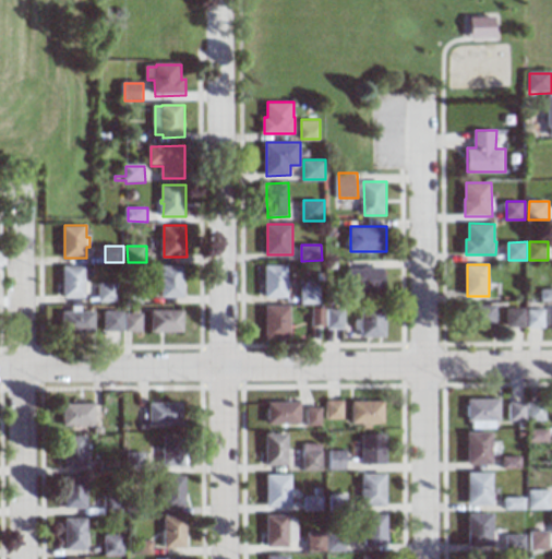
[(64,265),(86,265),(86,297),(64,298),(64,265)]
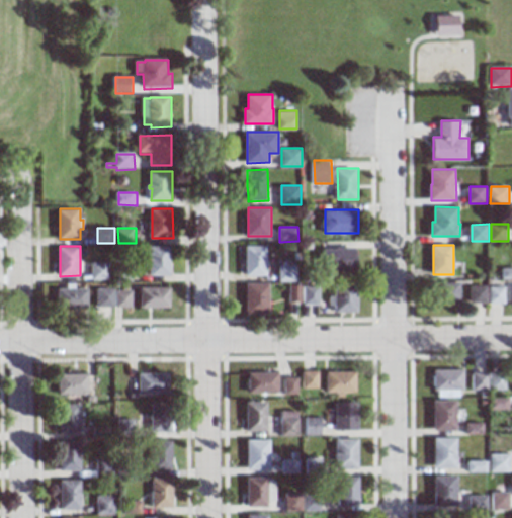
[(152,246),(172,246),(172,275),(152,275),(152,246)]
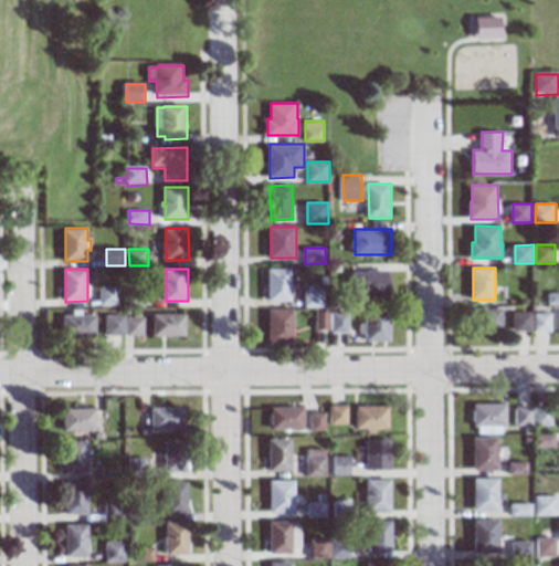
[(270,269),(292,269),(292,301),(270,301),(270,269)]
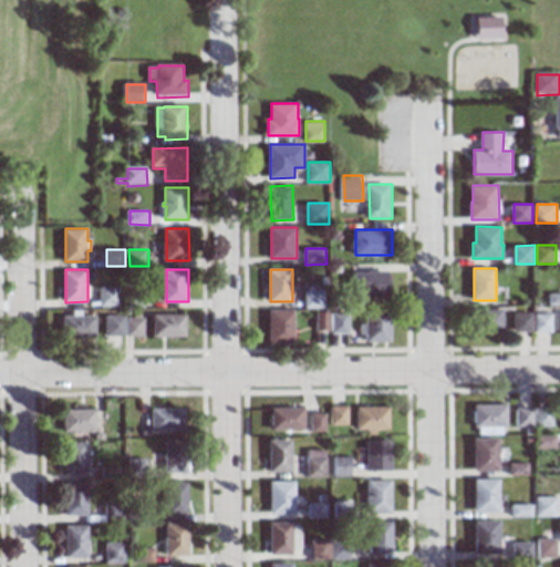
[(355,272),(369,272),(369,271),(391,270),(391,296),(356,297),(355,272)]
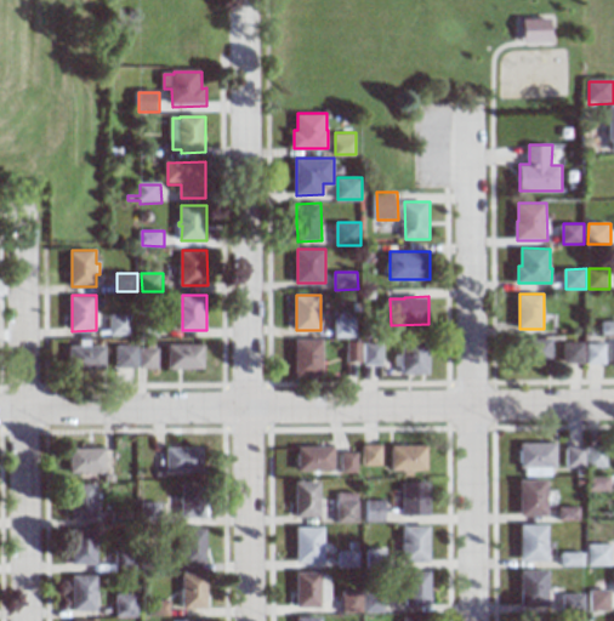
[(112,314),(134,314),(134,336),(112,336),(112,314)]
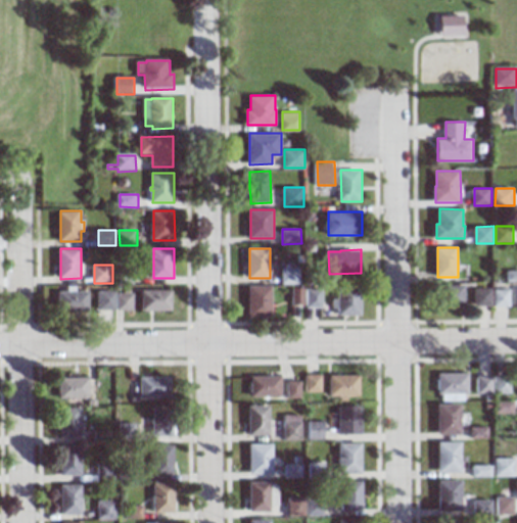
[(120,268),(136,268),(137,284),(120,284),(120,268)]
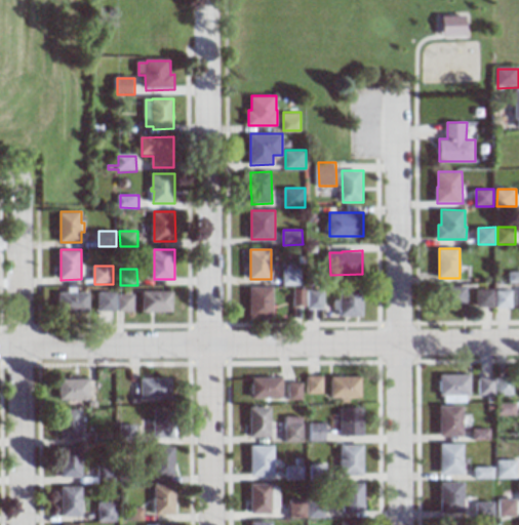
[(284,269),(303,269),(303,285),(285,285),(284,269)]
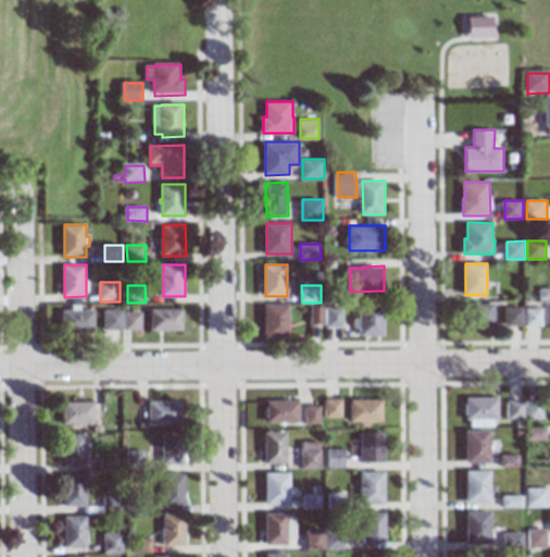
[(362,336),(361,304),(386,304),(386,336),(362,336)]
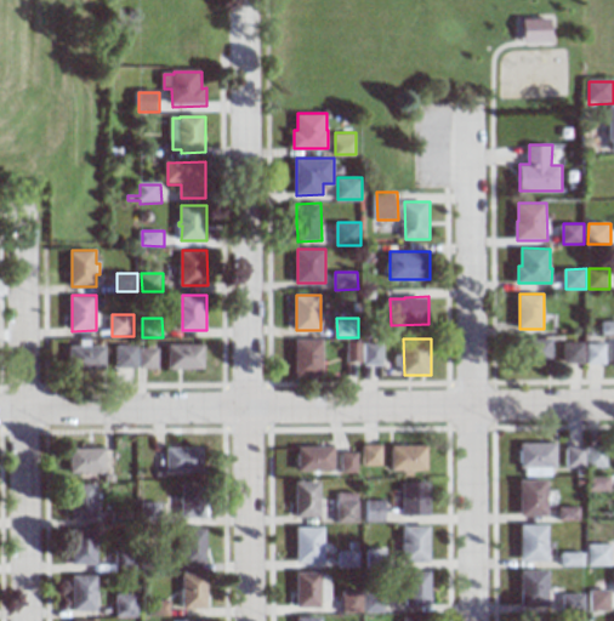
[(518,363),(518,339),(553,339),(553,363),(551,363),(539,363),(518,363)]
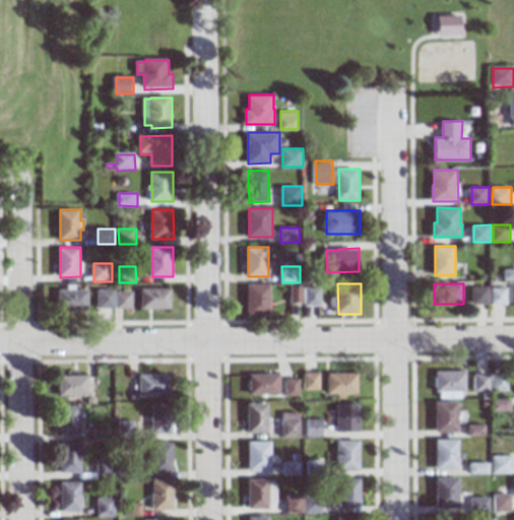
[(77,289),(89,289),(89,310),(60,310),(60,289),(68,289),(68,284),(77,284),(77,289)]
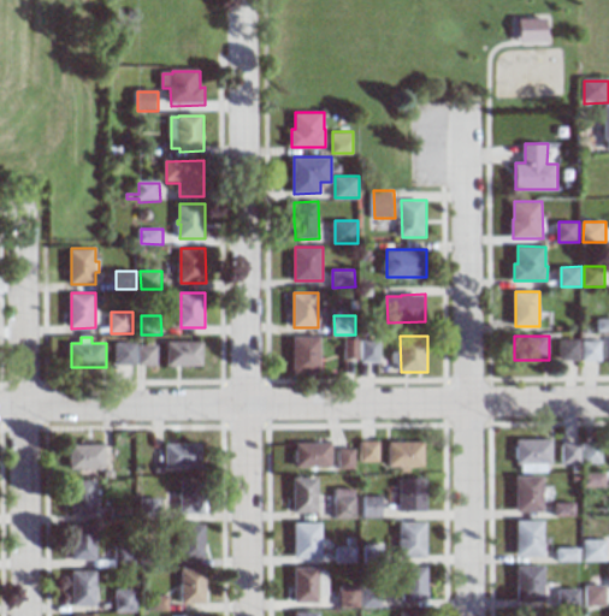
[(294,337),(321,337),(321,360),(321,368),(321,373),(295,373),(294,337)]
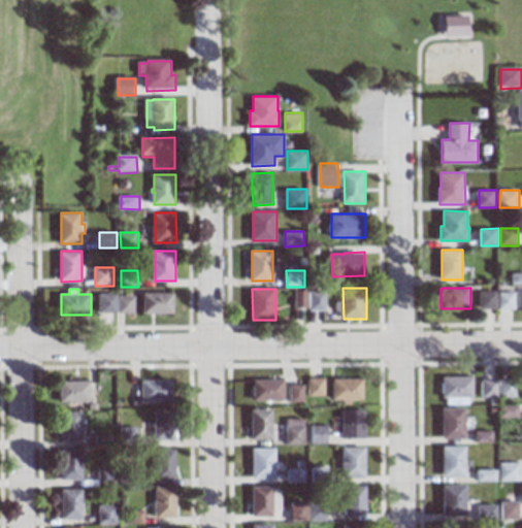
[(296,291),(308,291),(308,307),(296,307),(296,291)]
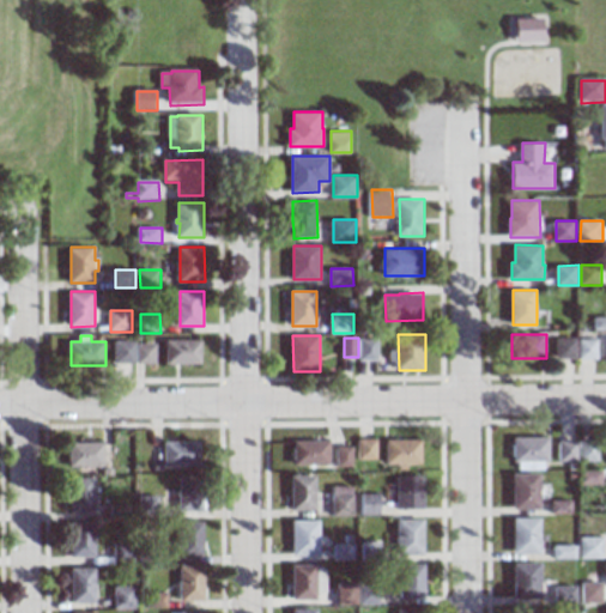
[(558,339),(579,338),(579,359),(558,359),(558,339)]
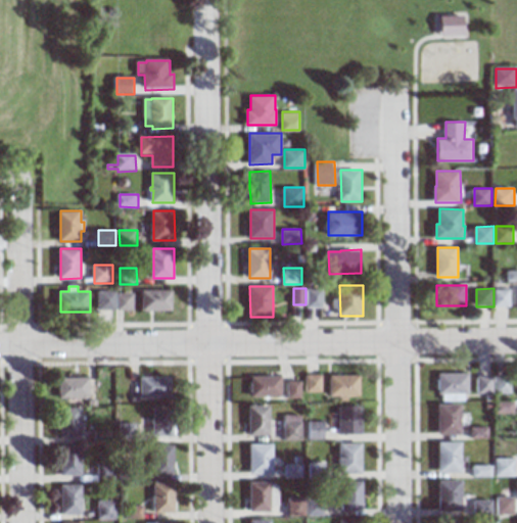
[(308,289),(324,289),(324,307),(309,307),(308,289)]
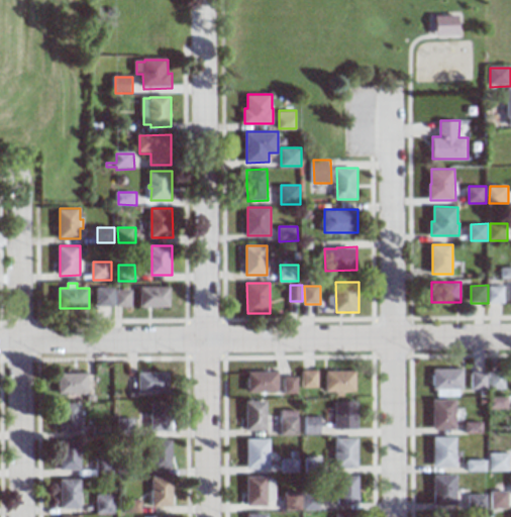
[(491,286),(506,286),(506,303),(491,303),(491,286)]
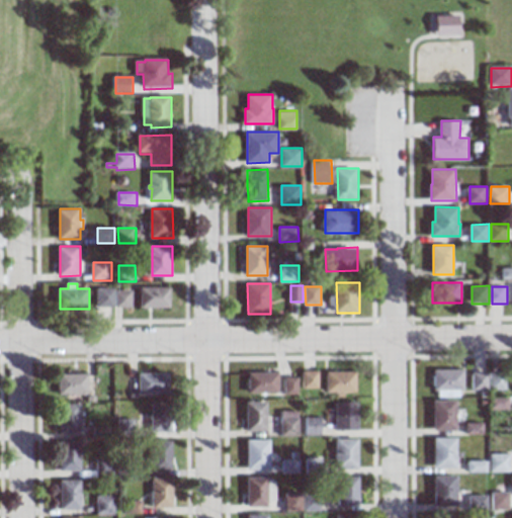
[(143,287),(173,287),(173,308),(143,308),(143,287)]
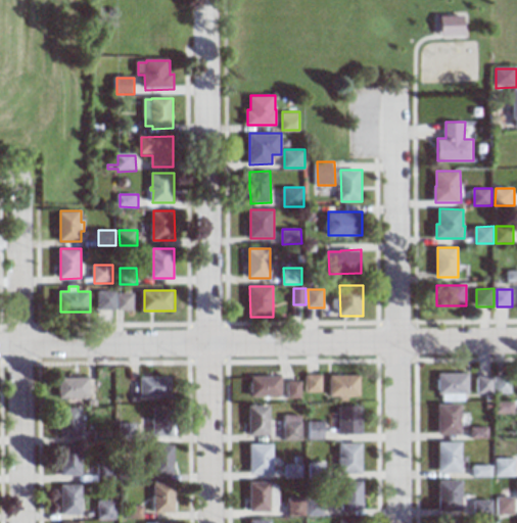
[(100,291),(118,291),(118,310),(100,310),(100,291)]
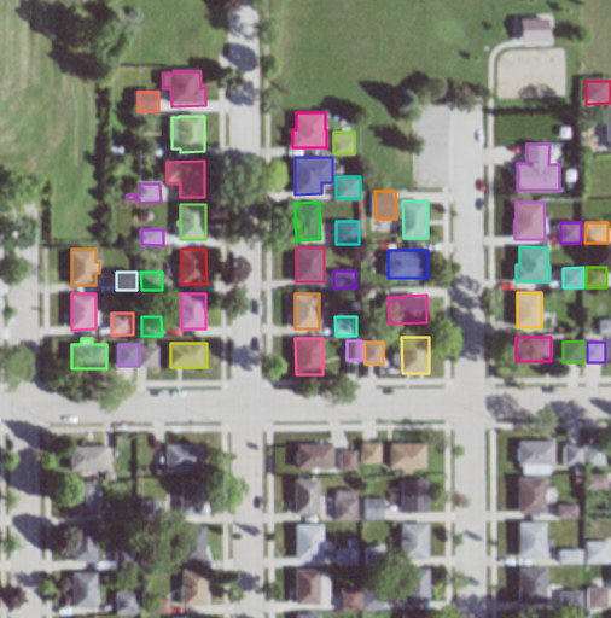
[(141,347),(161,347),(161,367),(141,367),(141,347)]
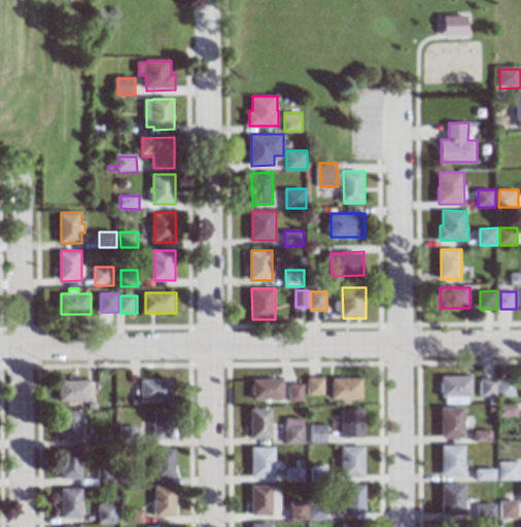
[(444,377),(474,376),(474,397),(470,397),(470,405),(448,405),(448,397),(444,397),(444,377)]
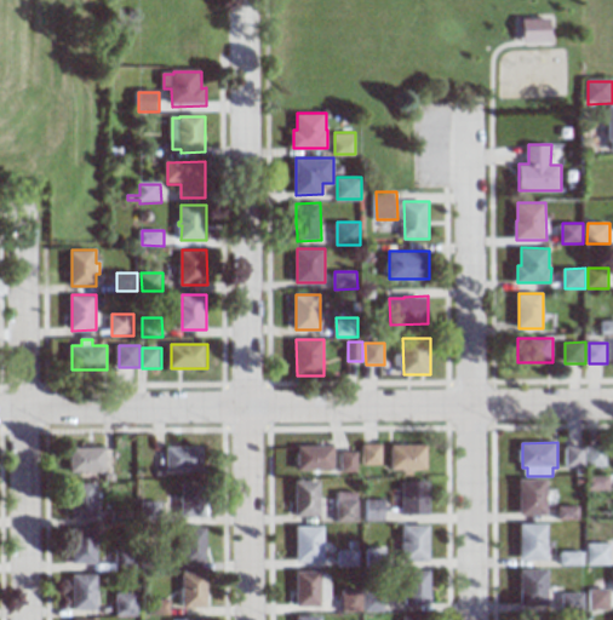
[(365,445),(384,445),(384,465),(365,465),(365,445)]
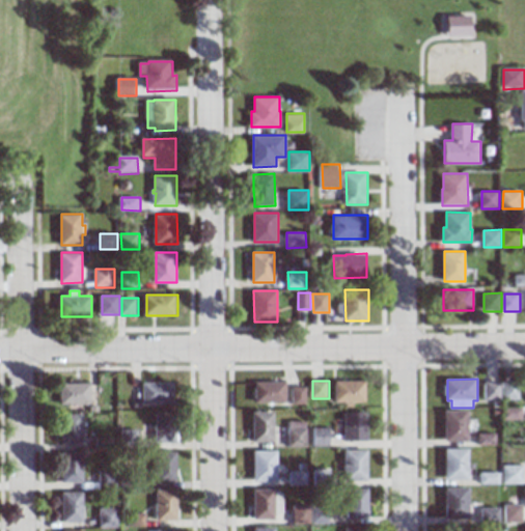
[(337,381),(367,381),(367,402),(355,402),(355,408),(349,408),(349,402),(337,402),(337,381)]
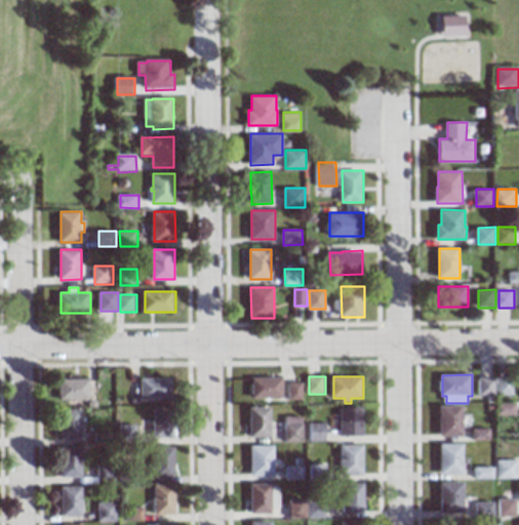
[(254,377),(284,377),(284,399),(254,399),(254,377)]
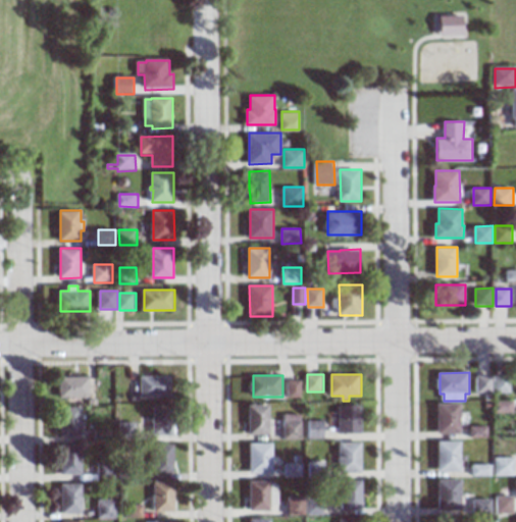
[(477,376),(494,375),(494,394),(494,401),(488,401),(488,393),(478,394),(477,376)]
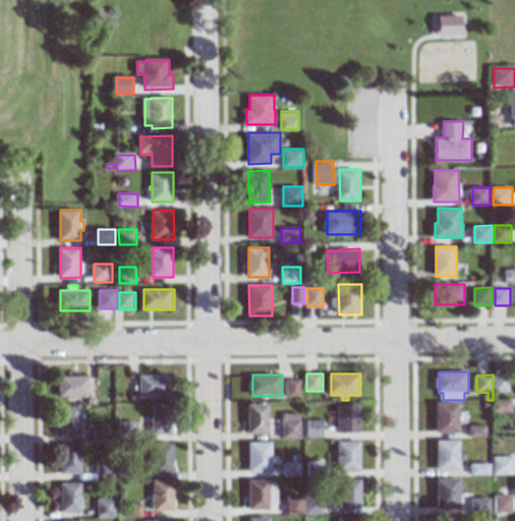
[(495,374),(511,374),(511,393),(495,393),(495,374)]
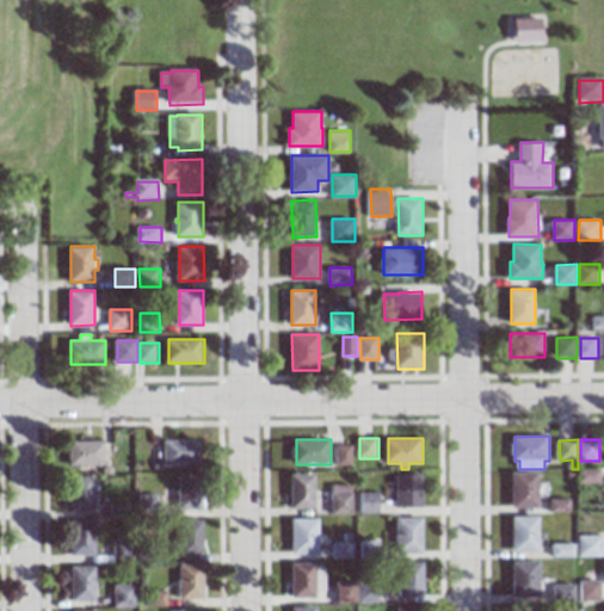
[(167,440),(202,440),(202,464),(167,466),(167,440)]
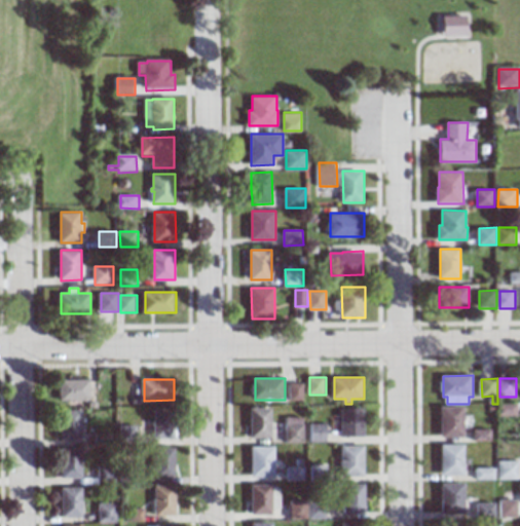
[(61,380),(72,380),(81,380),(91,380),(91,401),(84,401),(72,401),(61,401),(61,380)]
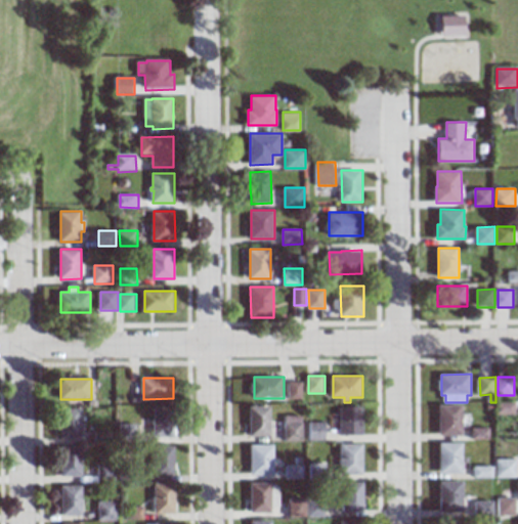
[(291,382),(303,382),(304,399),(291,399),(291,382)]
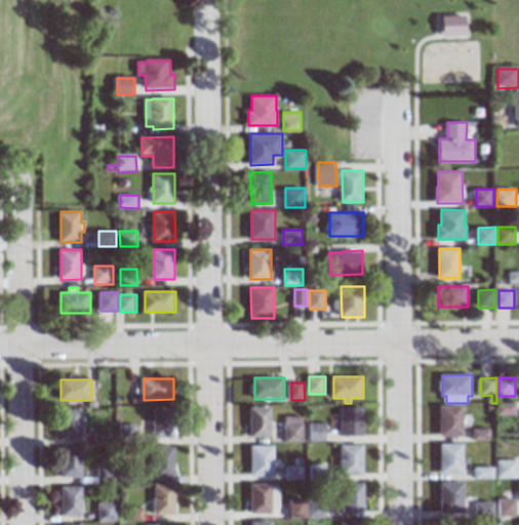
[(498,403),(518,403),(518,415),(498,415),(498,403)]
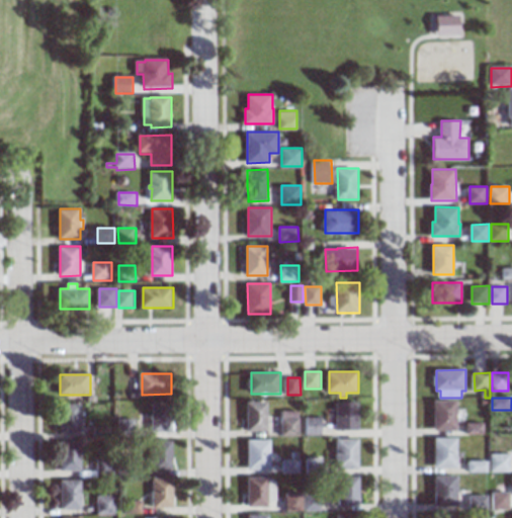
[(457,401),(457,410),(457,421),(458,431),(435,431),(435,401),(457,401)]
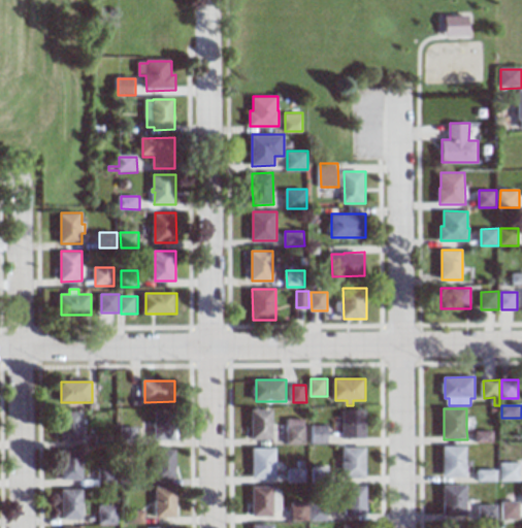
[(273,409),(273,440),(254,440),(253,410),(273,409)]
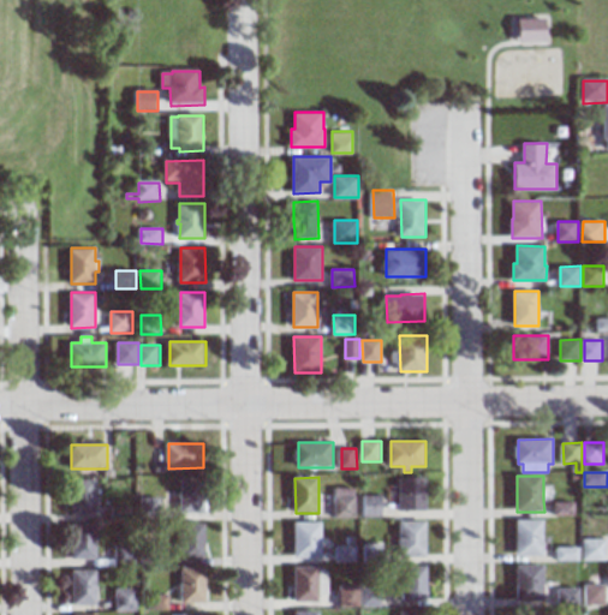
[(173,493),(183,493),(183,478),(207,478),(207,497),(209,497),(209,512),(207,512),(207,513),(183,513),(183,511),(173,511),(173,493)]
